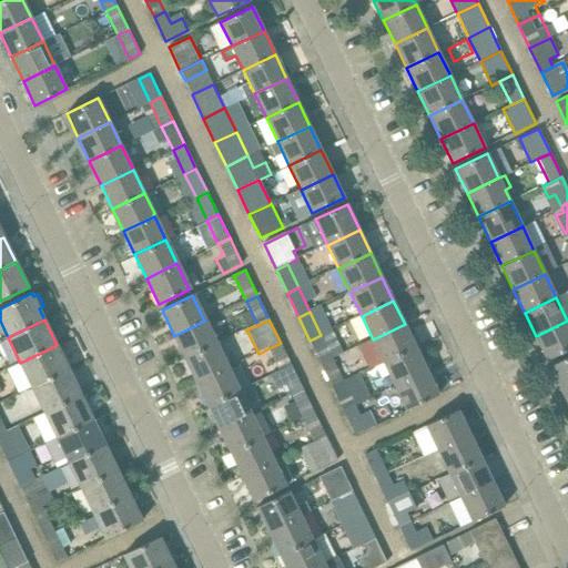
[(216,345),(204,321),(174,336),(185,359),(216,345)]
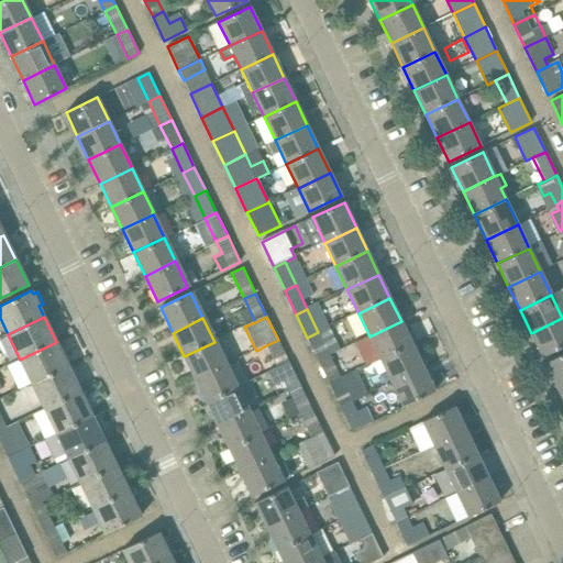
[(562,346),(562,319),(562,318),(531,333),(542,356),(562,346)]
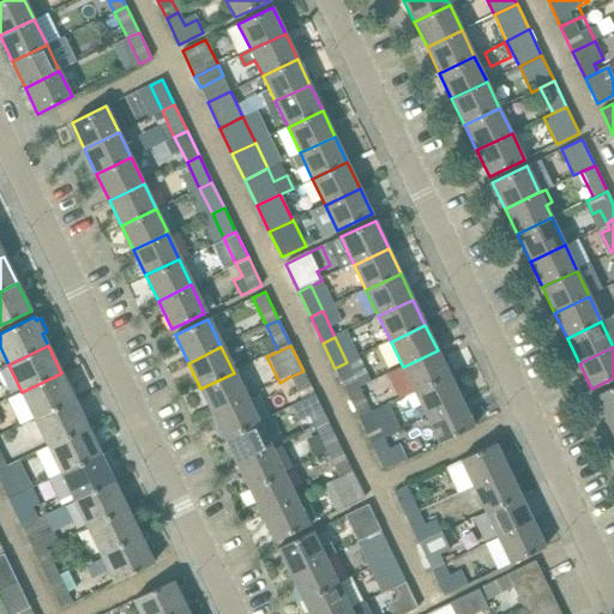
[(415,392),(450,375),(438,350),(403,367),(415,392)]
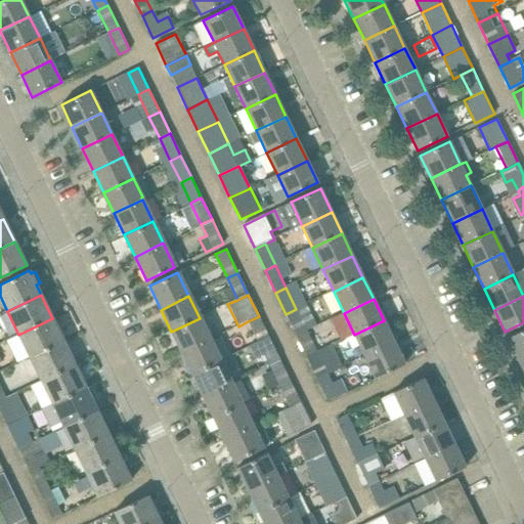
[(286,314),(297,336),(307,331),(296,309),(286,314)]
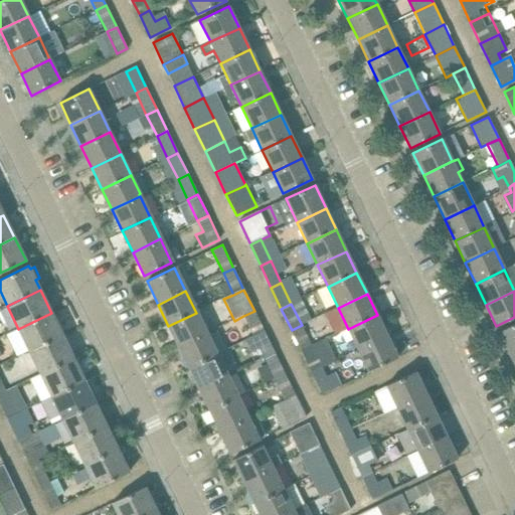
[(265,332),(254,311),(243,316),(254,337),(265,332)]
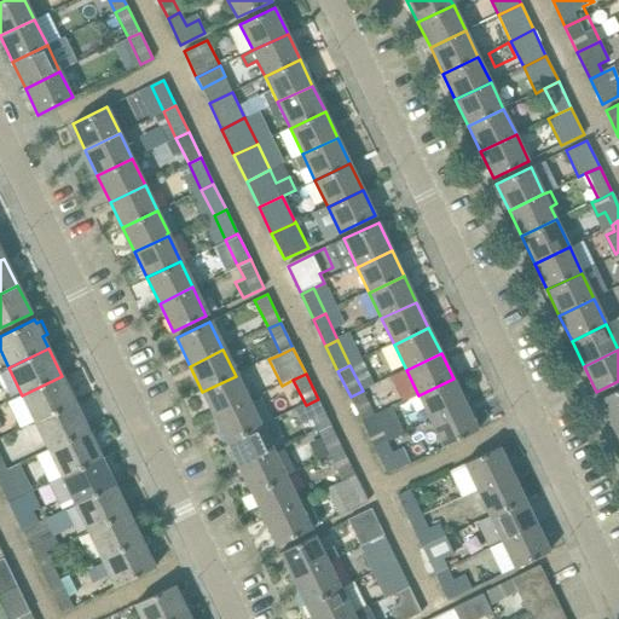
[(62,376),(22,395),(35,422),(75,403),(62,376)]
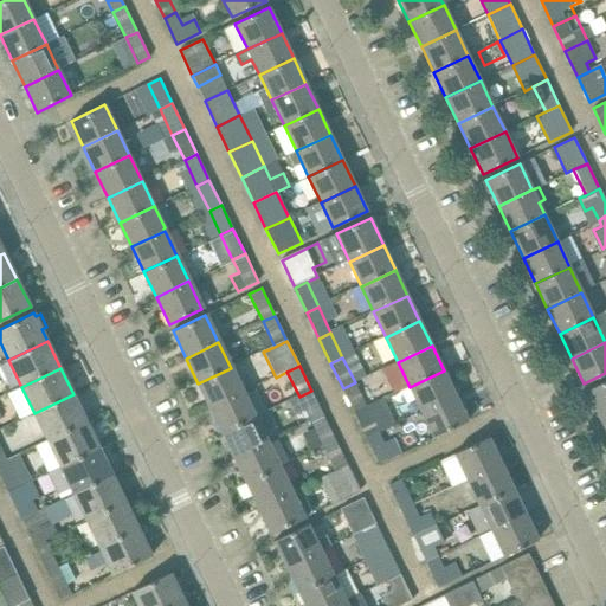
[(210,408),(243,393),(231,368),(198,384),(210,408)]
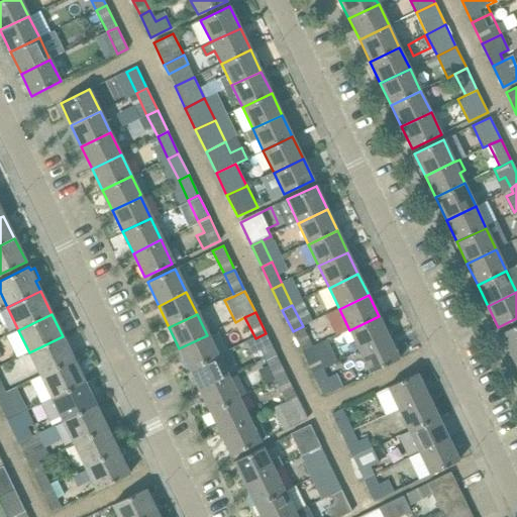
[(359,351),(389,338),(379,316),(349,330),(359,351)]
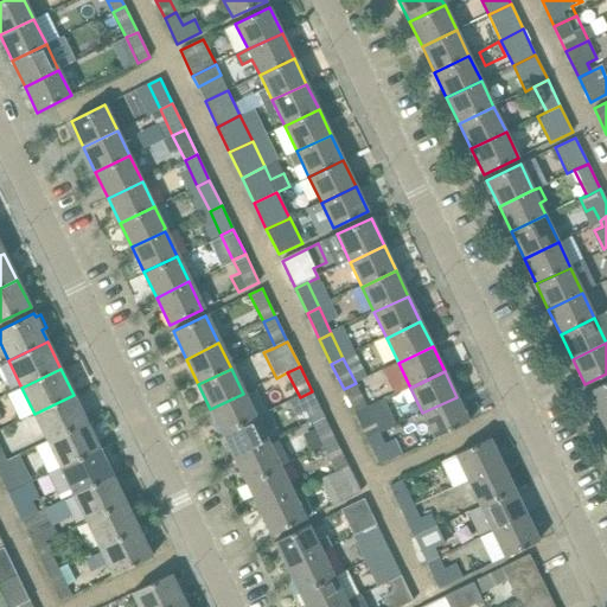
[(606,382),(588,391),(600,416),(606,413),(606,382)]
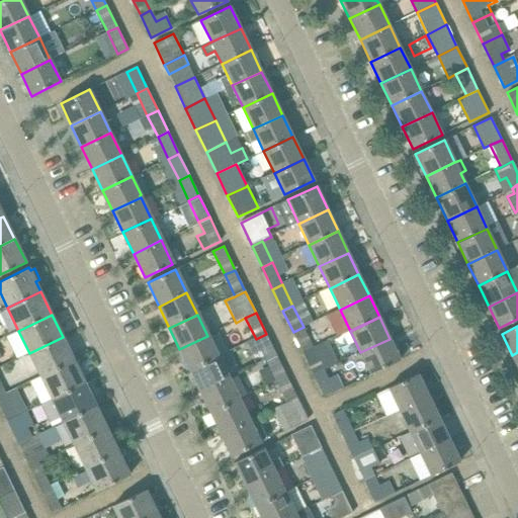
[(293,332),(304,353),(314,349),(304,327),(293,332)]
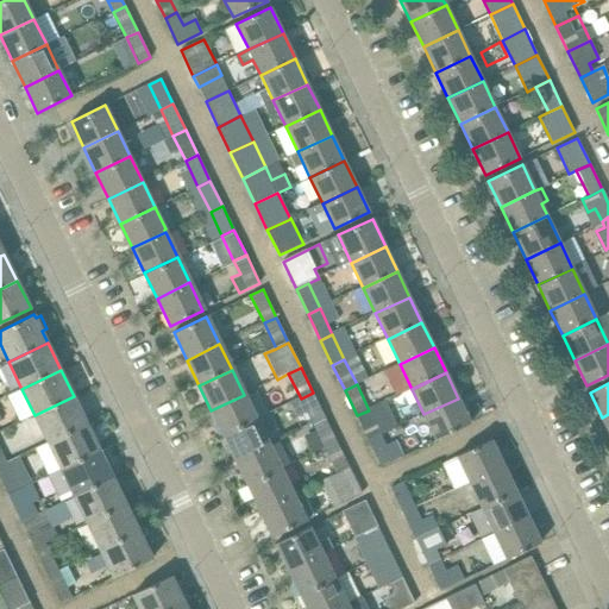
[(301,399),(313,424),(325,419),(313,393),(301,399)]
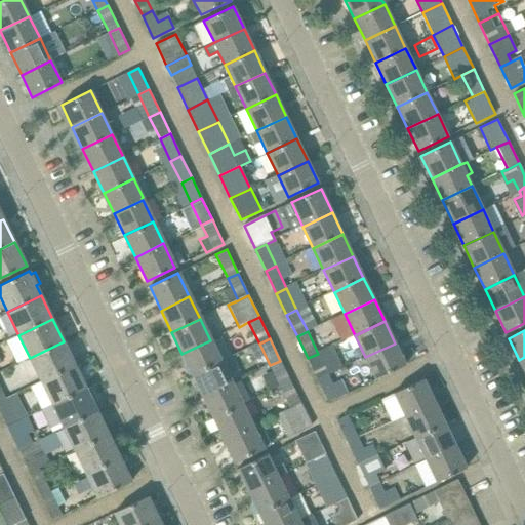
[(220,362),(210,340),(182,354),(193,376),(220,362)]
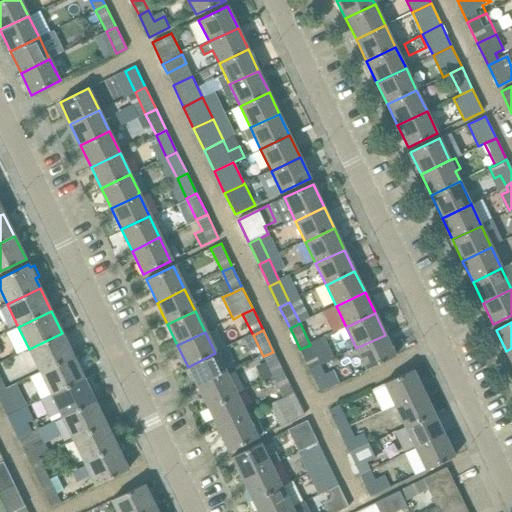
[(62,333),(29,349),(40,372),(73,356),(62,333)]
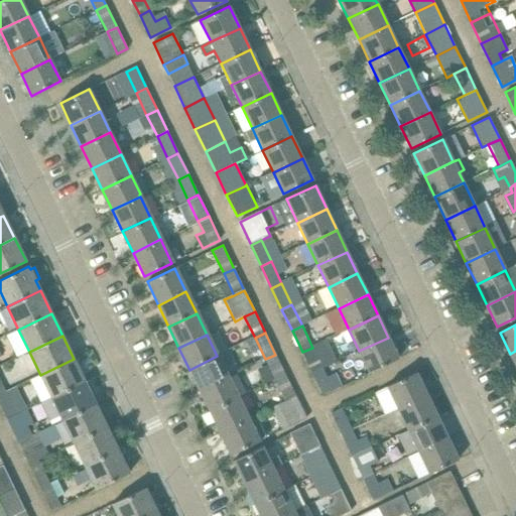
[(369,373),(398,359),(388,338),(359,351),(369,373)]
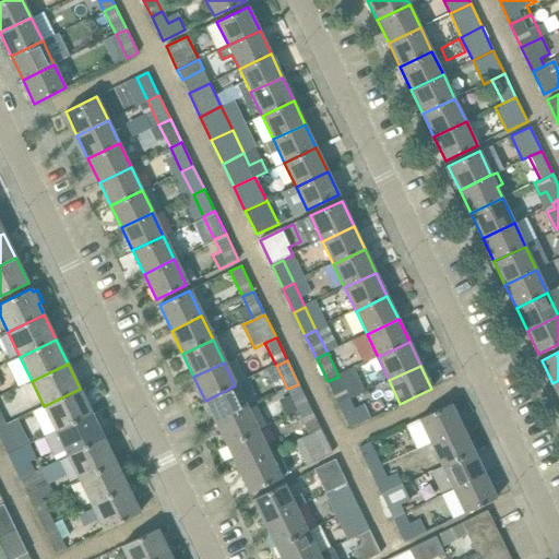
[(354,369),(339,377),(328,381),(339,405),(358,395),(365,392),(354,369)]
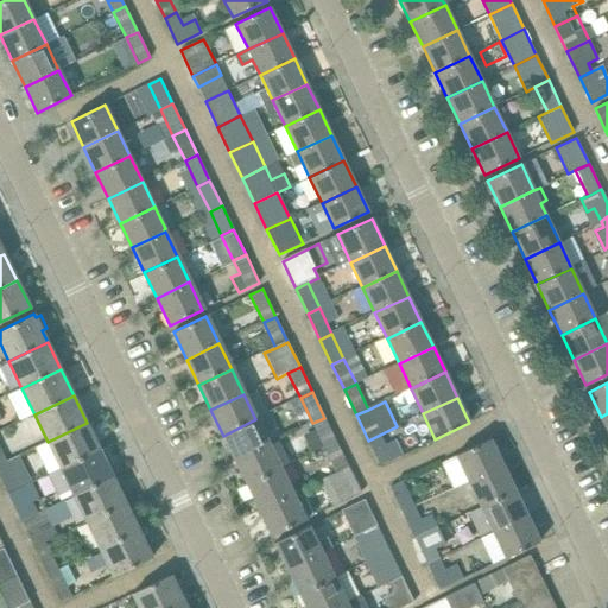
[(336,443),(324,418),(312,423),(324,449),(336,443)]
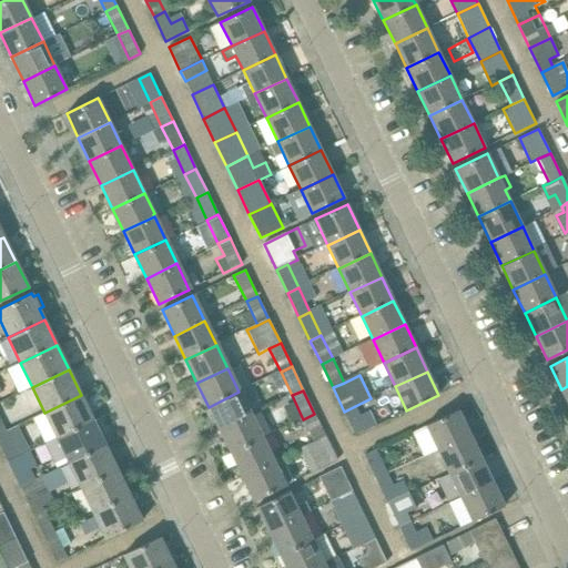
[(220,430),(251,415),(239,392),(209,407),(220,430)]
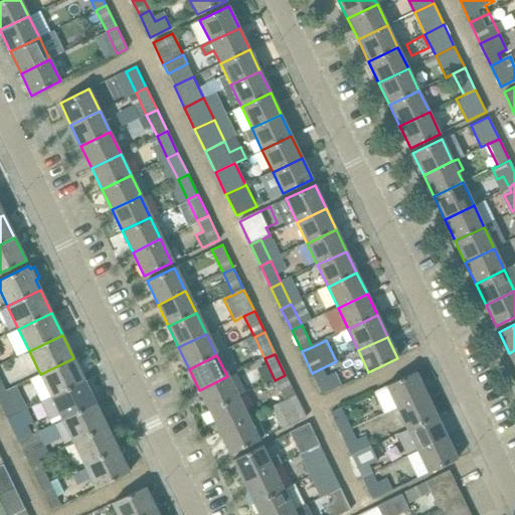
[(73,358),(40,374),(51,397),(84,381),(73,358)]
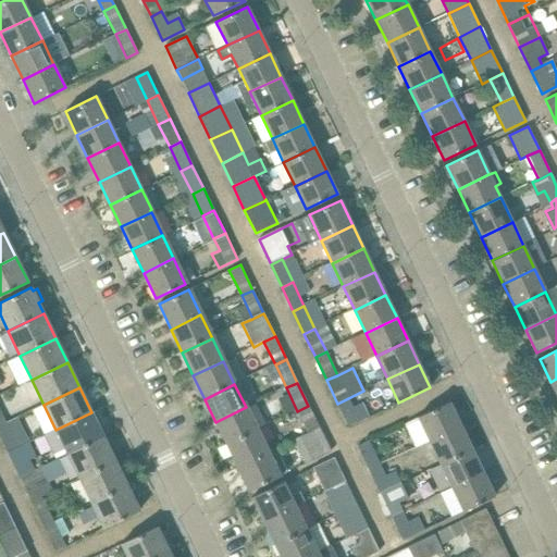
[(357,394),(337,404),(348,426),(368,417),(357,394)]
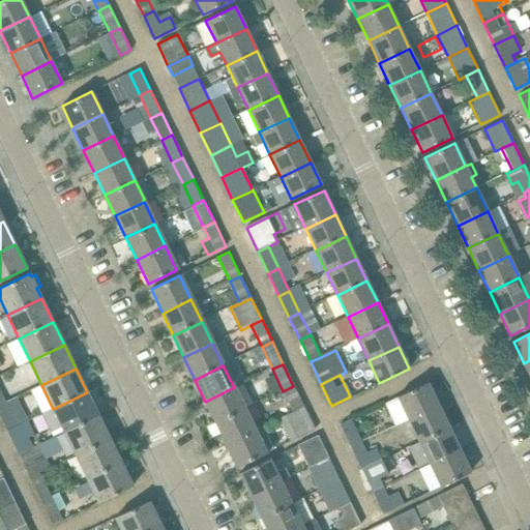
[(398,396),(409,419),(438,406),(428,383),(398,396)]
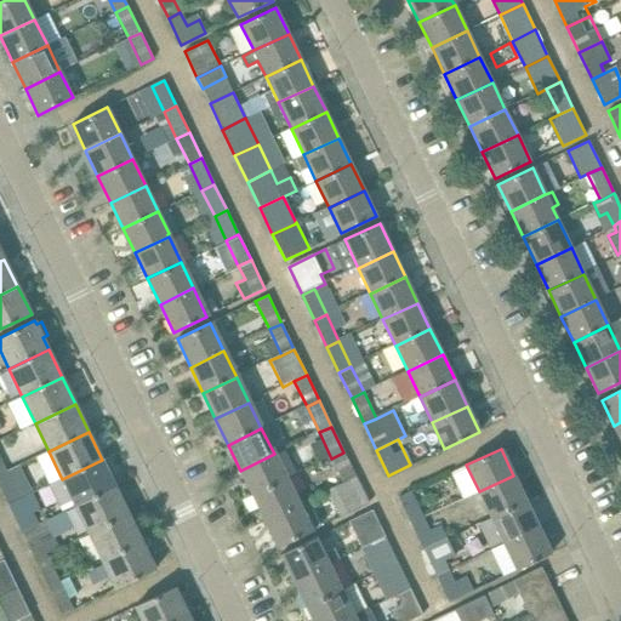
[(331,459),(345,484),(357,478),(343,453),(331,459)]
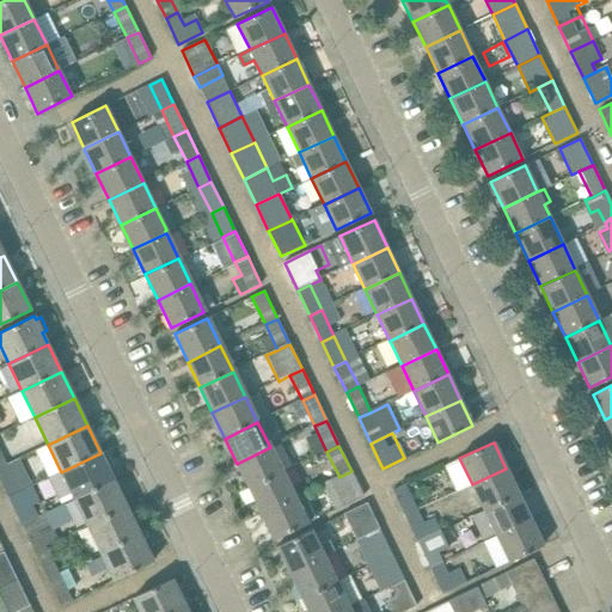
[(282,473),(270,447),(237,464),(249,489),(282,473)]
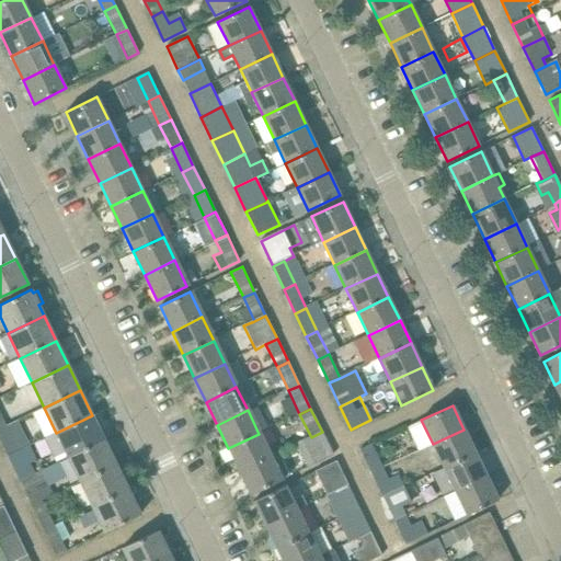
[(92,415),(56,433),(68,458),(104,441),(92,415)]
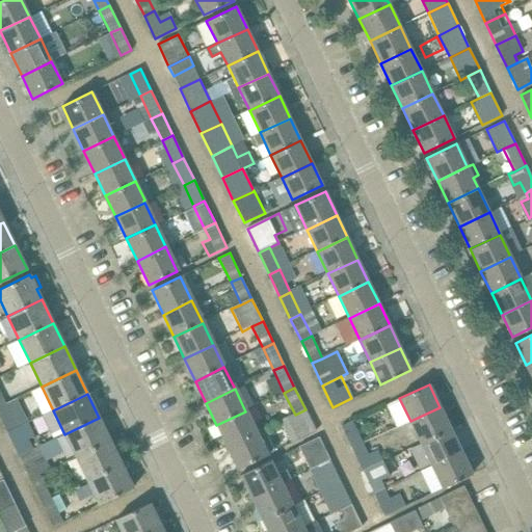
[(0,419),(7,433),(16,429),(29,422),(18,399),(4,405),(0,406),(0,419)]
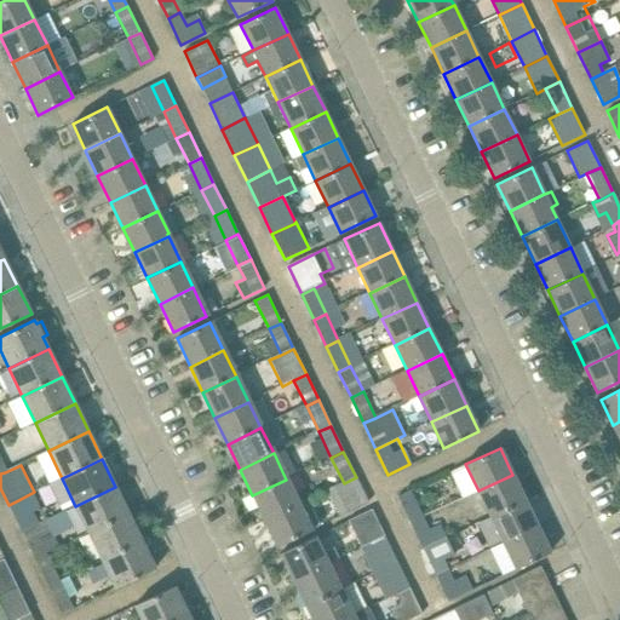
[(478,491),(491,517),(526,500),(512,475),(478,491)]
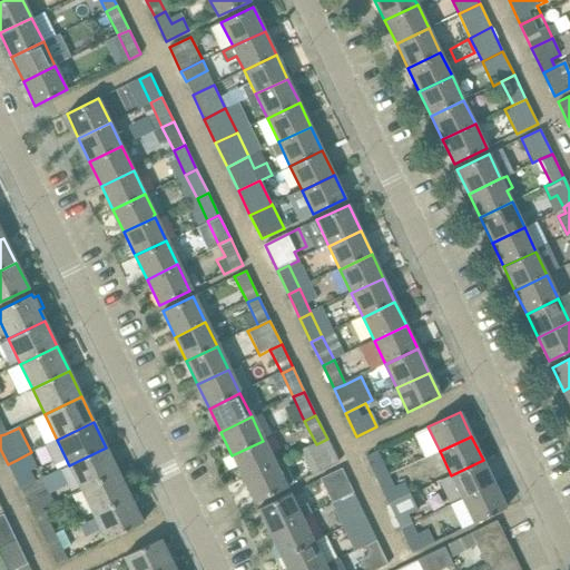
[(327,439),(316,444),(302,451),(313,474),(338,462),(327,439)]
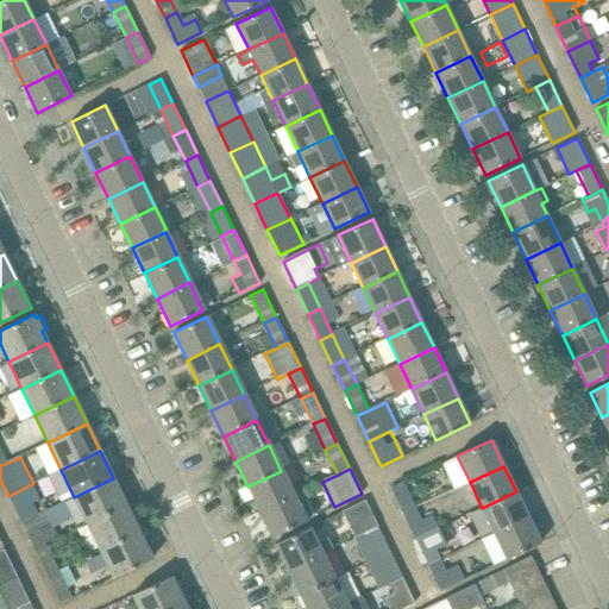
[(261,512),(293,496),(281,471),(248,487),(261,512)]
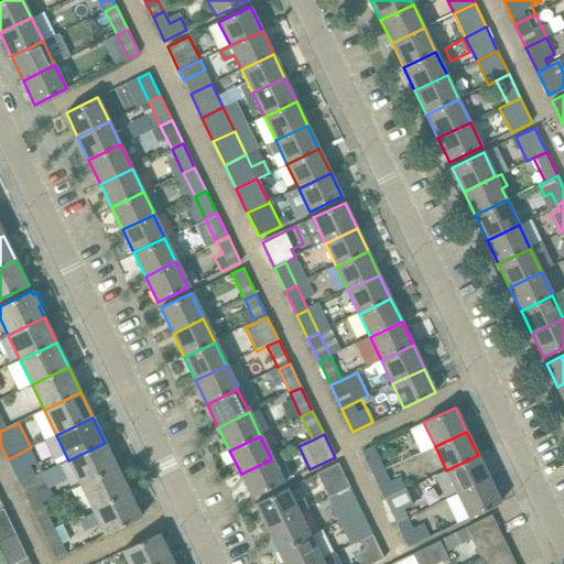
[(105,443),(68,461),(80,485),(117,467),(105,443)]
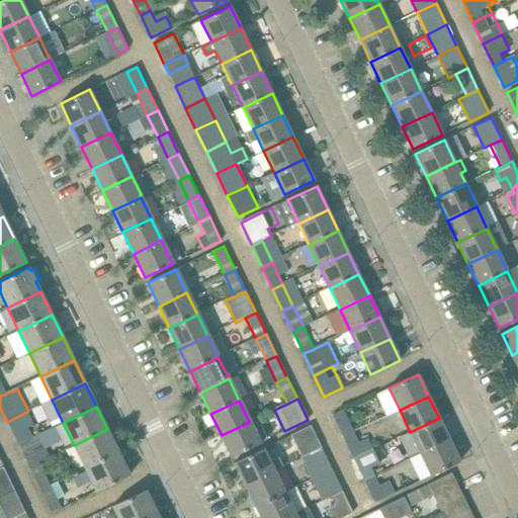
[(342,437),(342,438),(354,432),(343,411),(333,416),(343,436),(342,437)]
